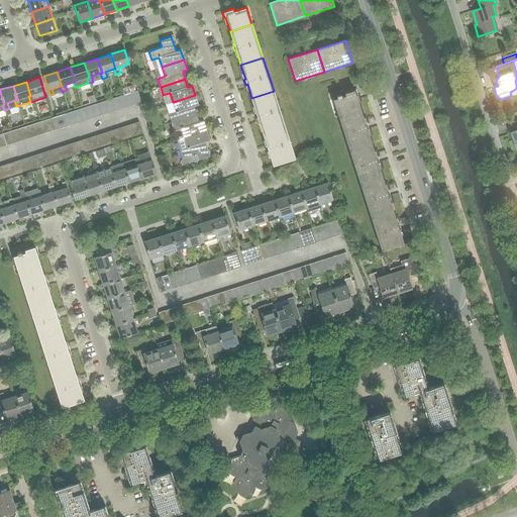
[(337,114),(359,107),(354,90),(336,96),(336,98),(332,99),(337,114)]
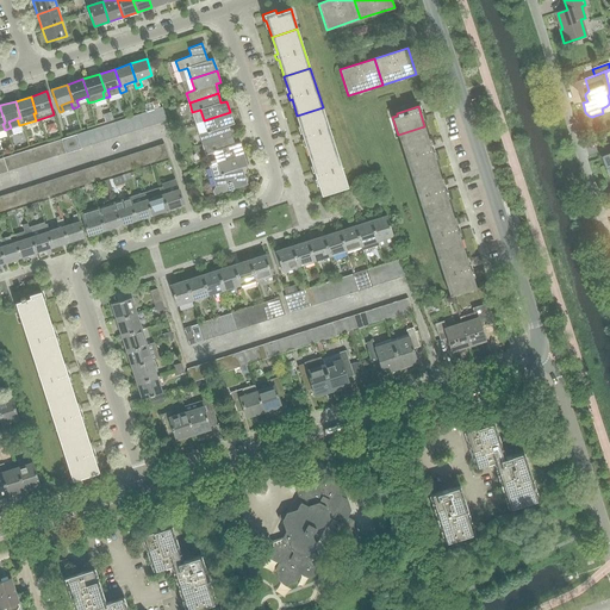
[(162,107),(155,110),(159,123),(166,120),(162,107)]
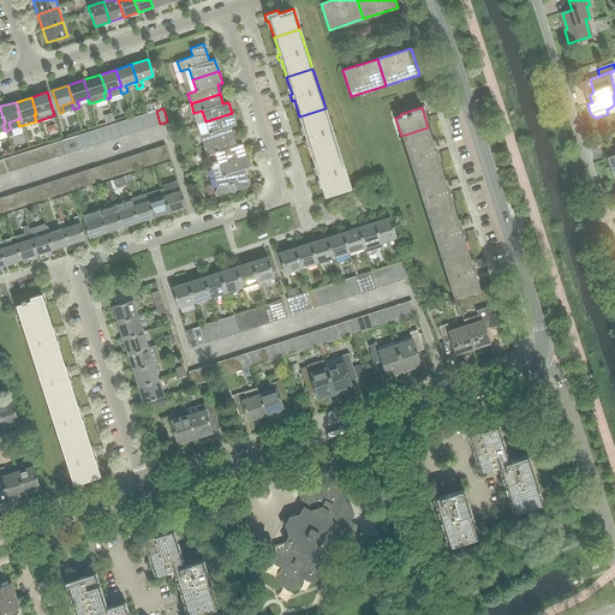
[(339,148),(326,108),(299,117),(305,133),(303,135),(305,139),(308,139),(312,156),(339,148)]
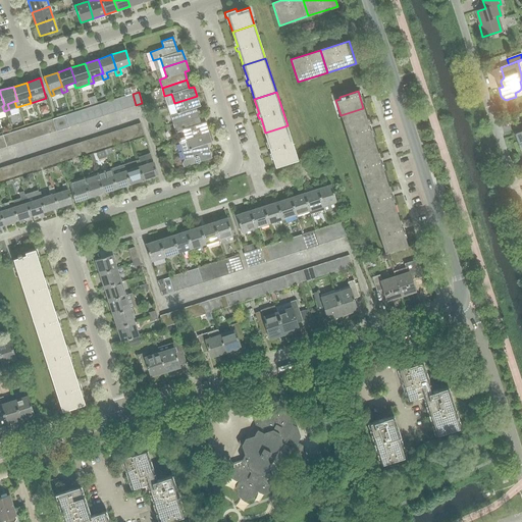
[(133,94),(125,96),(129,107),(136,105),(133,94)]
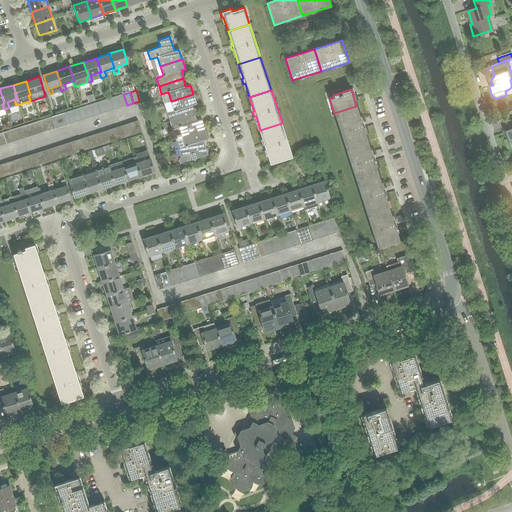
[(123,94),(117,96),(120,107),(127,105),(123,94)]
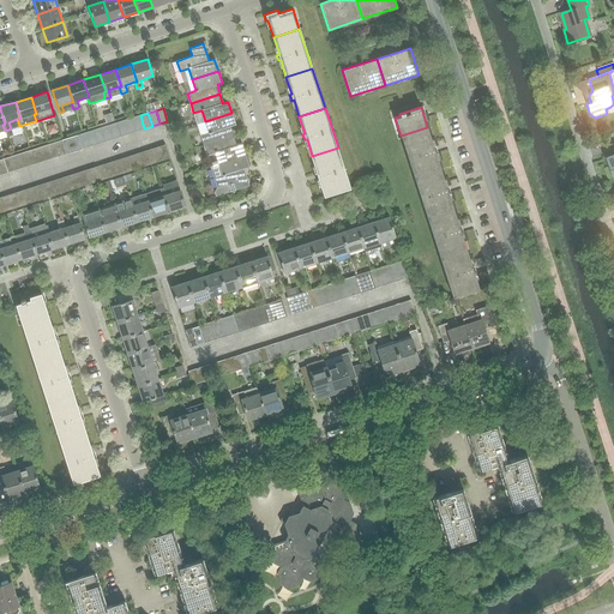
[(200,136),(204,145),(233,136),(230,126),(235,125),(232,113),(205,121),(209,132),(200,136)]
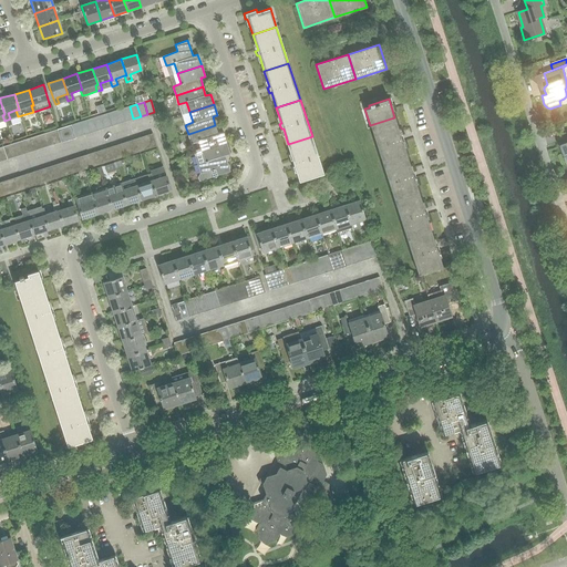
[(130,106),(122,109),(126,121),(133,119),(130,106)]
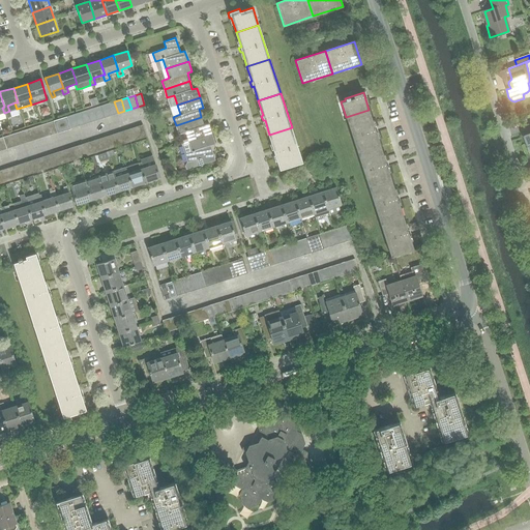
[(114,101),(108,104),(111,115),(118,113),(114,101)]
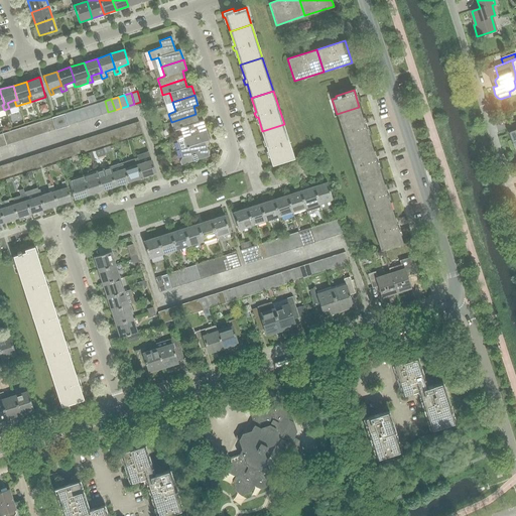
[(105,101),(98,103),(102,114),(108,112),(105,101)]
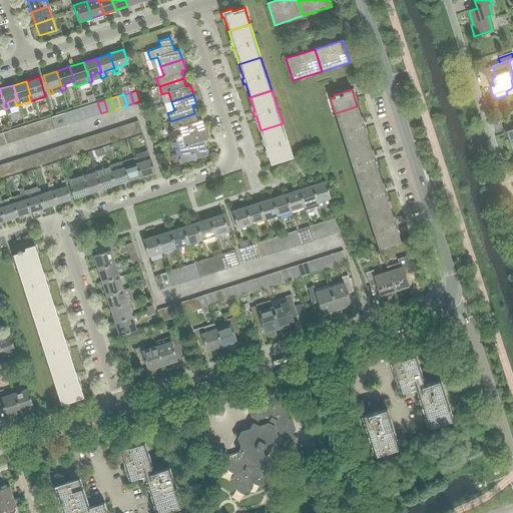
[(97,102),(90,104),(94,116),(101,113),(97,102)]
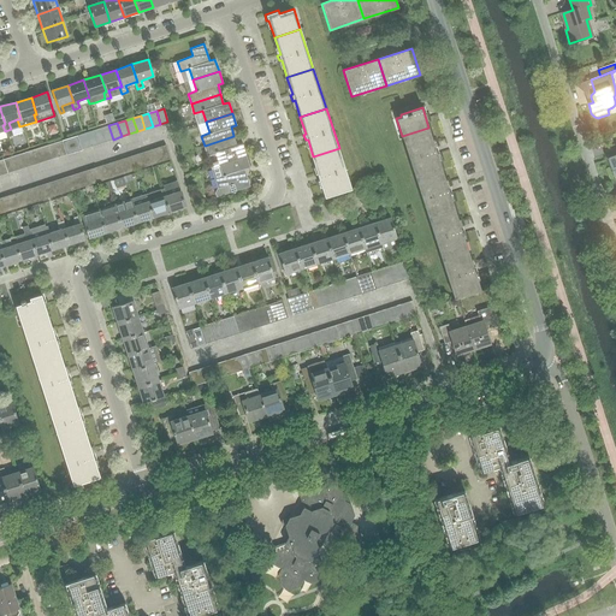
[(108,125),(101,128),(106,142),(113,140),(108,125)]
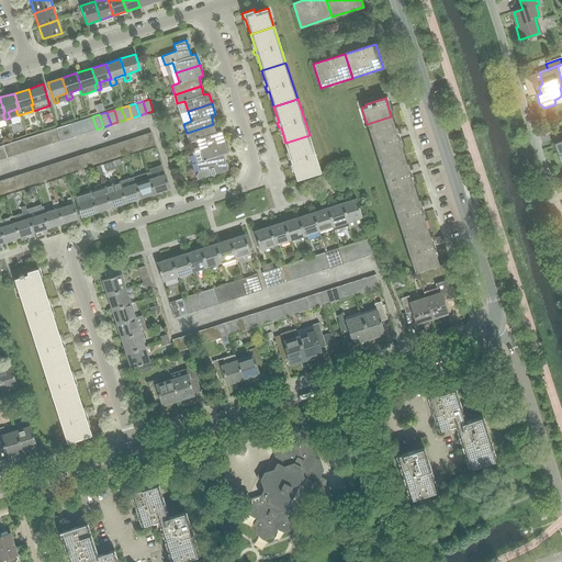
[(92,116),(85,120),(89,132),(97,130),(92,116)]
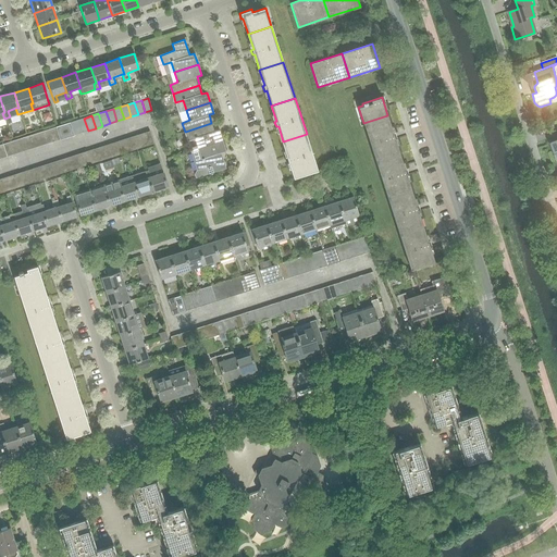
[(399,152),(387,115),(363,123),(375,160),(399,152)]
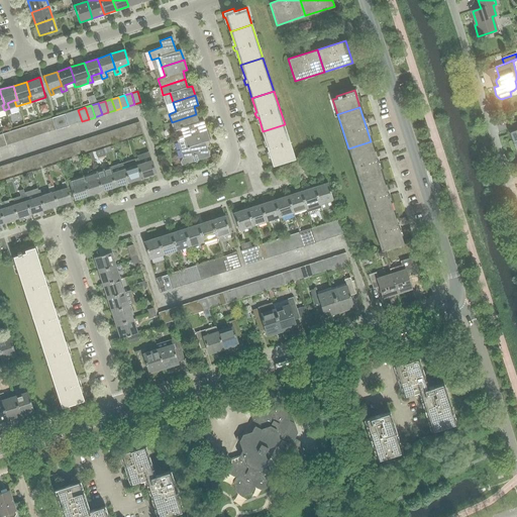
[(82,121),(78,110),(72,112),(75,123),(82,121)]
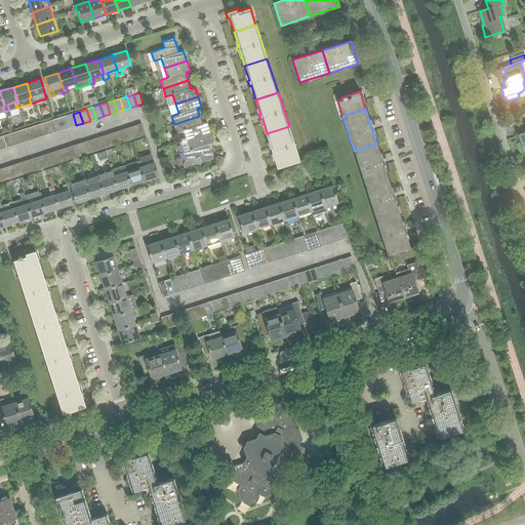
[(73,114),(66,116),(69,127),(76,125),(73,114)]
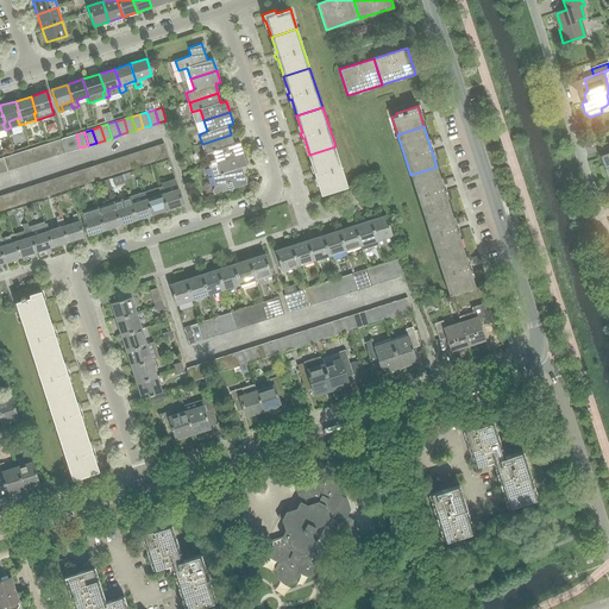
[(62,139),(66,152),(80,148),(76,135),(62,139)]
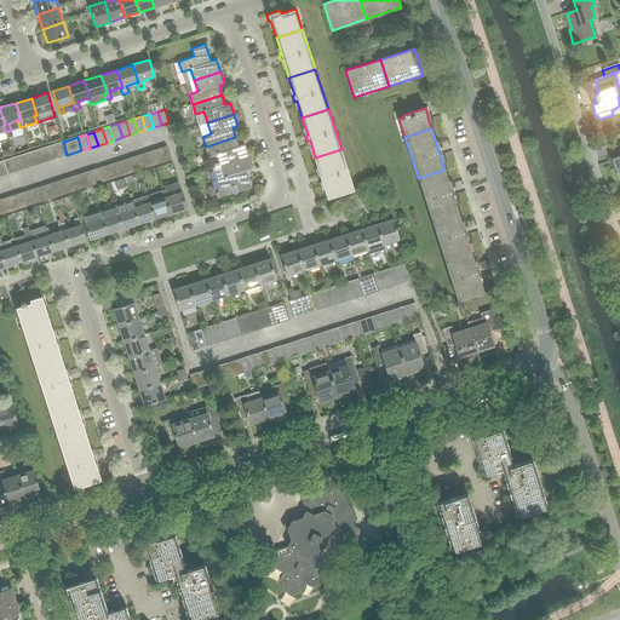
[(218,154),(222,165),(247,156),(244,144),(239,147),(235,137),(206,147),(210,156),(218,154)]
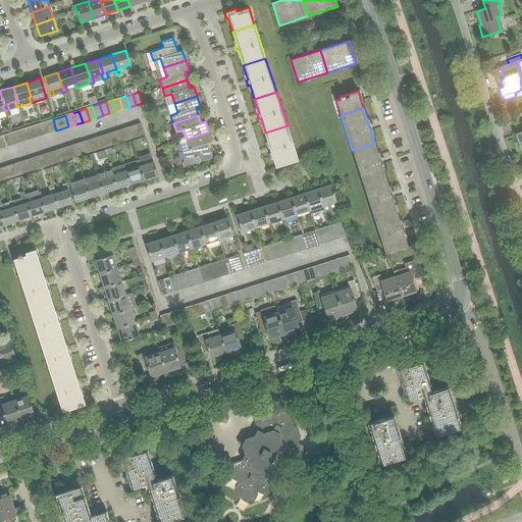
[(50,133),(56,131),(53,119),(46,121),(50,133)]
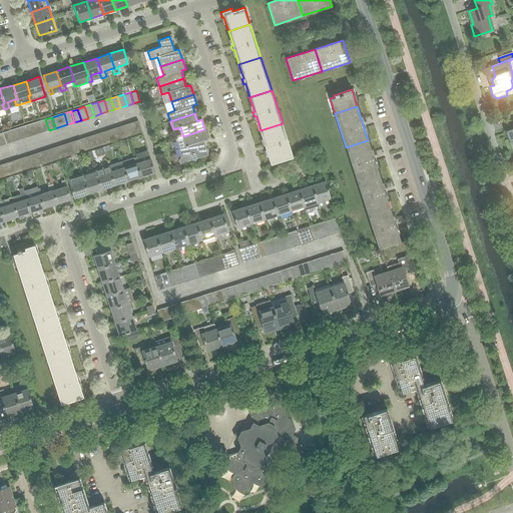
[(45,119),(40,121),(43,132),(49,130),(45,119)]
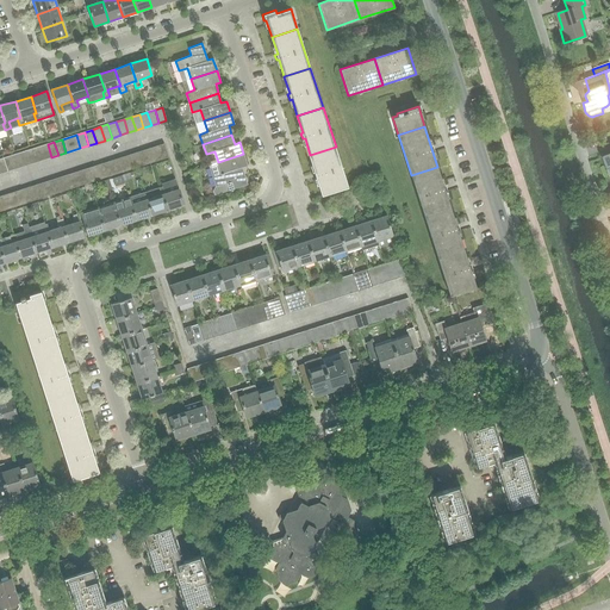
[(161,160),(168,157),(163,143),(157,145),(161,160)]
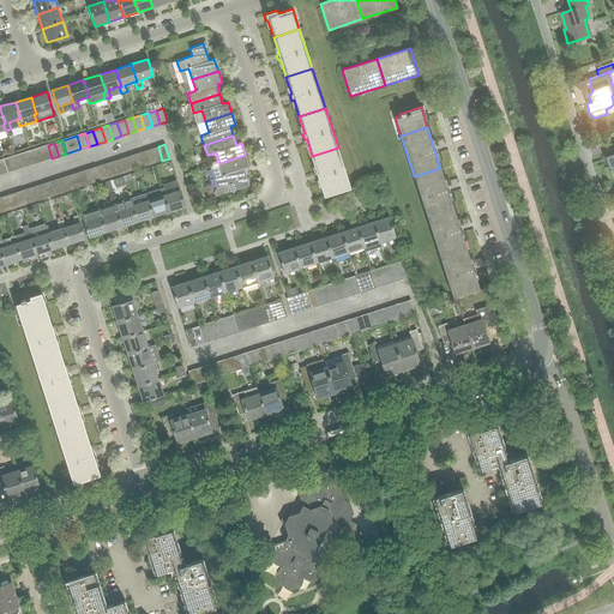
[(48,145),(40,148),(44,161),(52,158),(48,145)]
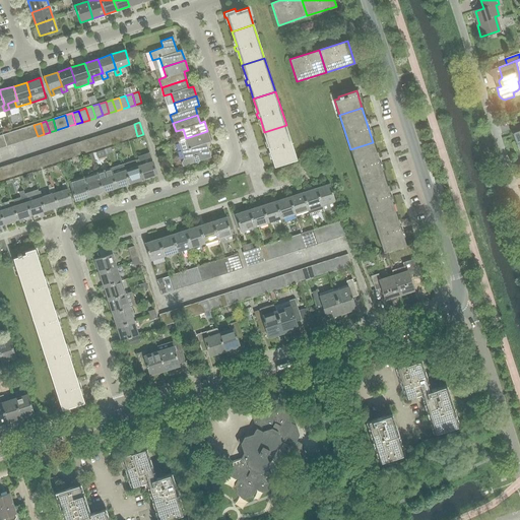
[(137,136),(134,124),(128,126),(132,137),(137,136)]
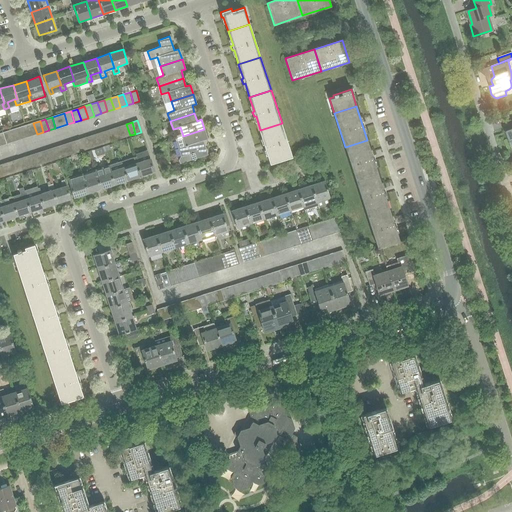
[(33,123),(27,125),(31,136),(37,134),(33,123)]
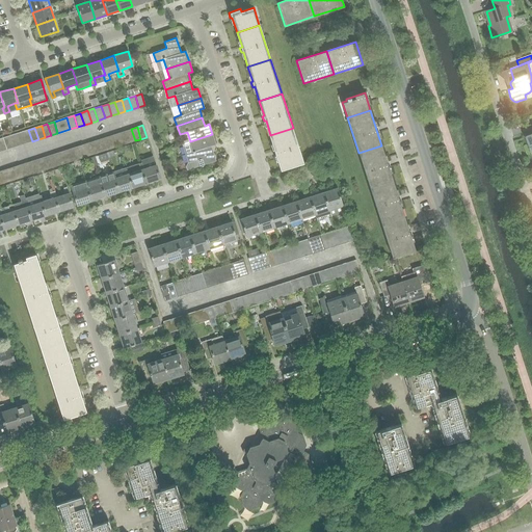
[(304,163),(293,128),(270,135),(275,150),(273,151),(274,155),(276,155),(282,170),(304,163)]
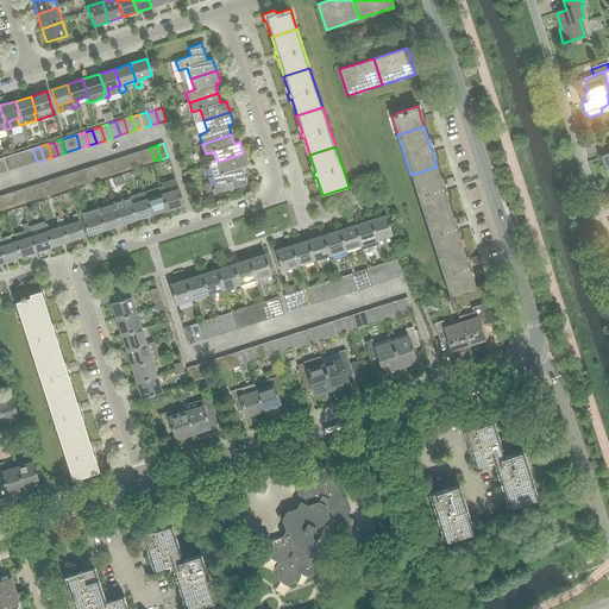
[(155,161),(150,148),(143,150),(148,163),(155,161)]
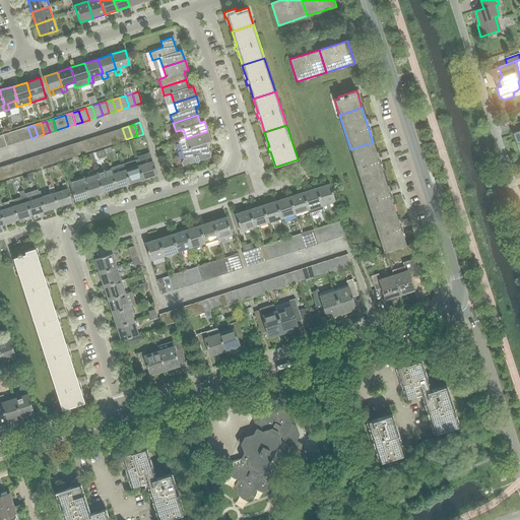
[(27,127),(21,129),(25,140),(31,138),(27,127)]
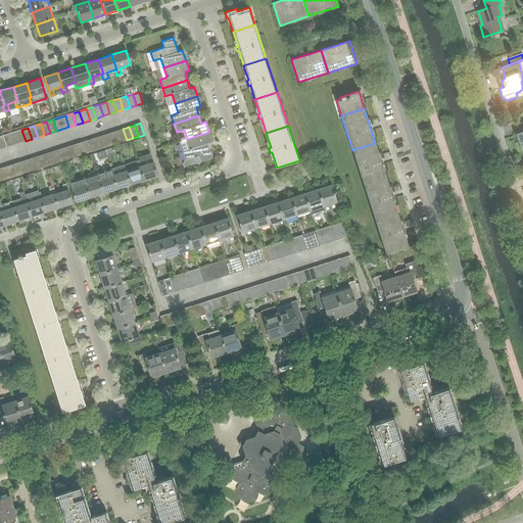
[(127,140),(123,129),(116,131),(121,142),(127,140)]
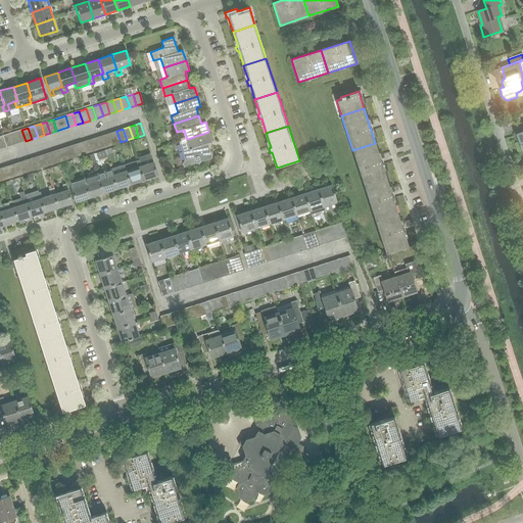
[(21,130),(15,132),(18,143),(26,141),(21,130)]
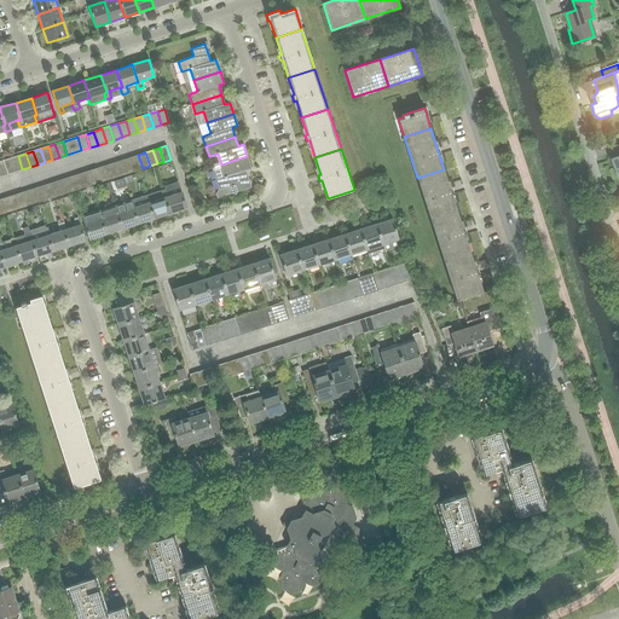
[(143,168),(138,155),(132,156),(136,171),(143,168)]
